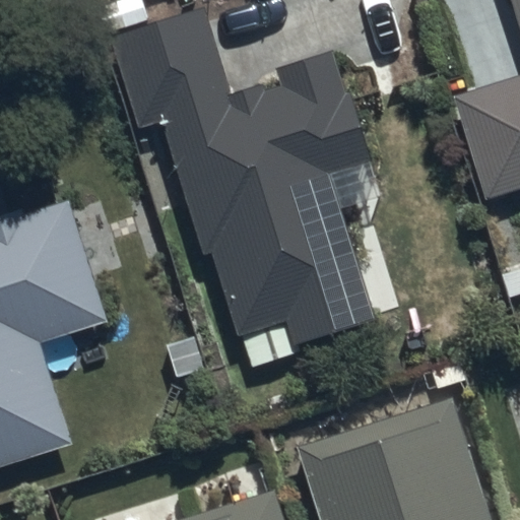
[(496,203),(519,193),(519,0),(515,0),(519,13),(519,81),(458,105),(496,203)]
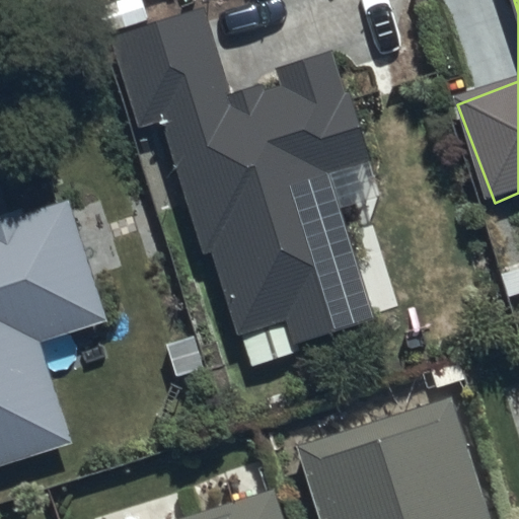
[(141,130),(172,120),(251,364),(380,322),(343,206),(381,193),(337,55),(230,89),(205,10),(112,40),(141,130)]
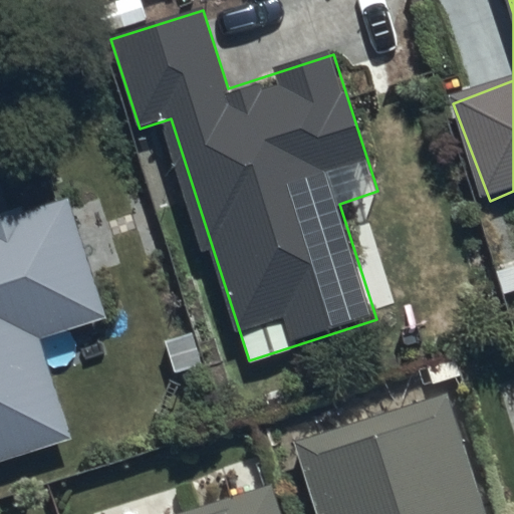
[(0,200),(0,461),(72,440),(39,341),(110,318),(64,179),(0,200)]
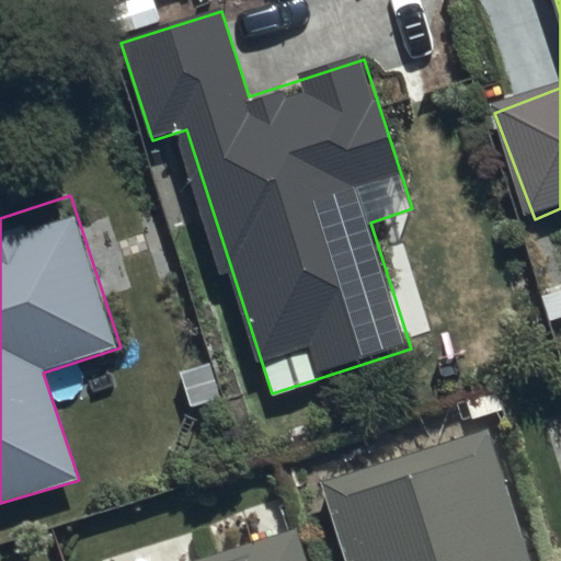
[(538,560),(502,438),(321,492),(342,560),(538,560)]
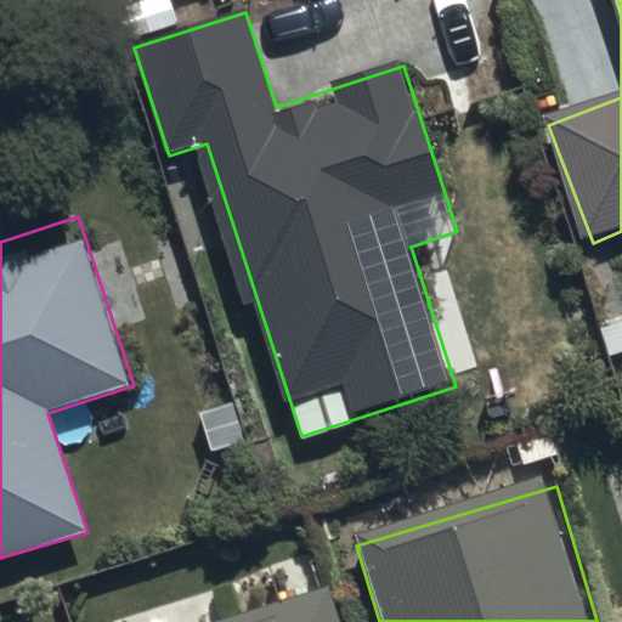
[(335,621),(327,591),(228,621),(335,621)]
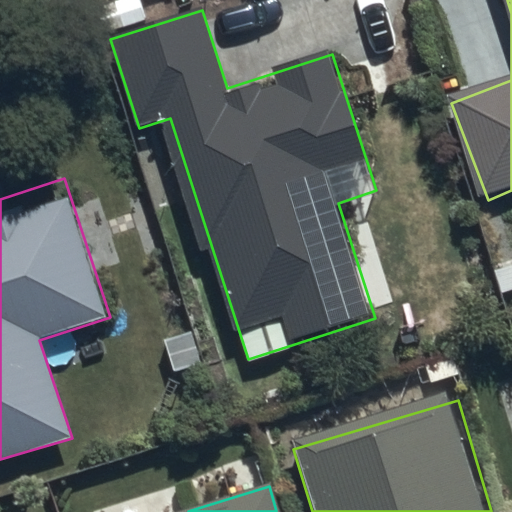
All buildings are outlined.
